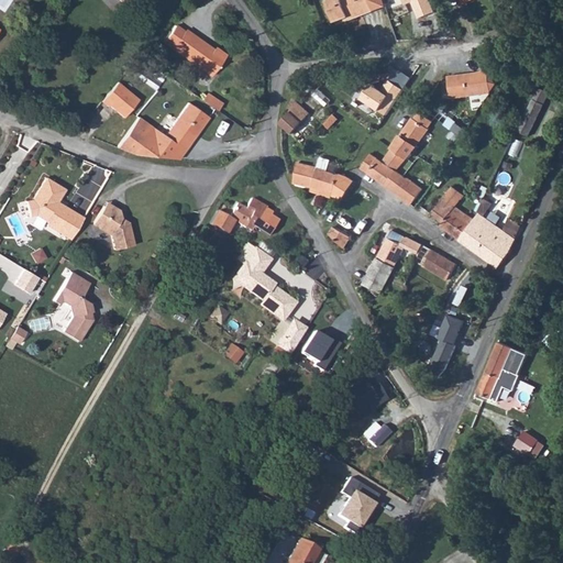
[(329,0),(327,1),(334,22),(353,15),(354,19),(386,7),(384,0),(329,0)]
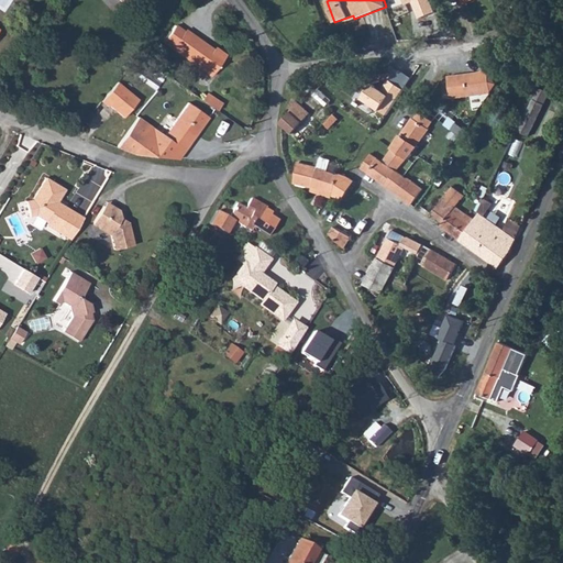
[(431,0),(404,0),(406,6),(415,2),(420,19),(437,12),(431,0)]
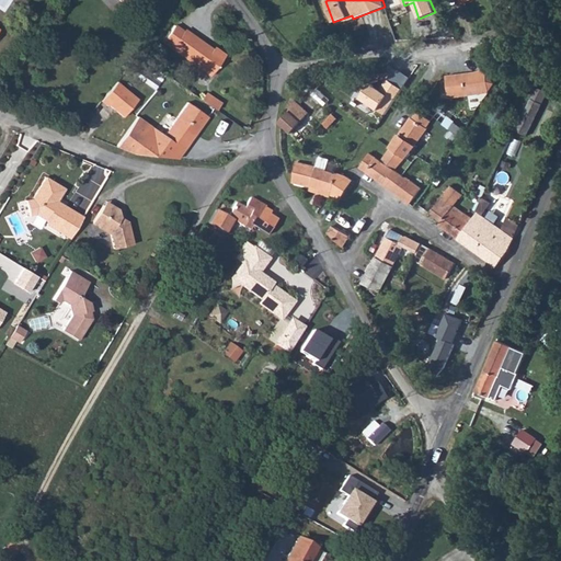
[(183,32),(174,25),(162,42),(210,76),(224,57),(213,49),(196,37),(194,39),(183,32)]
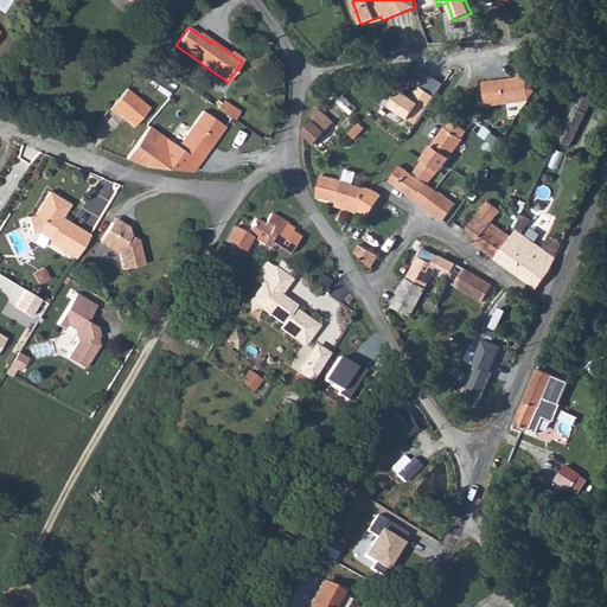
[(198,34),(210,43),(212,40),(199,32),(198,34)]
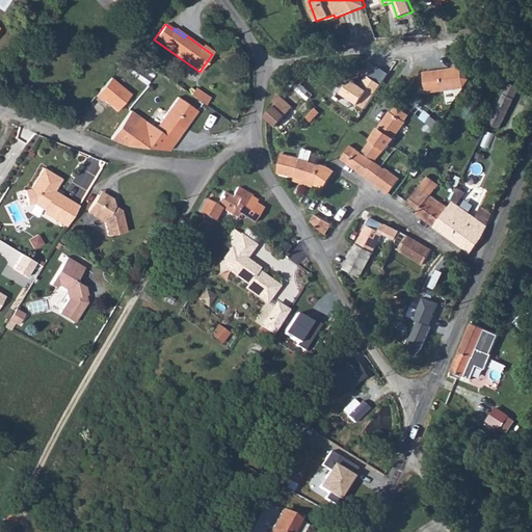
[(203,45),(202,47),(212,54),(213,52),(203,45)]
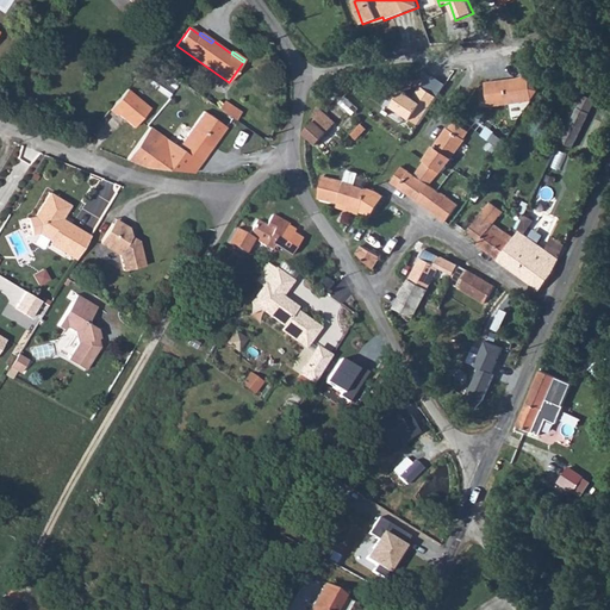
[(520,79),(486,82),(490,107),(533,100),(541,89),(529,74),(520,79)]
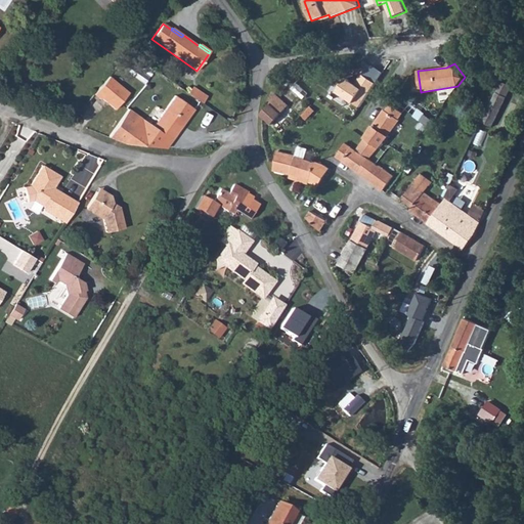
[(376,84),(362,75),(356,83),(349,78),(339,92),(360,106),(376,84)]
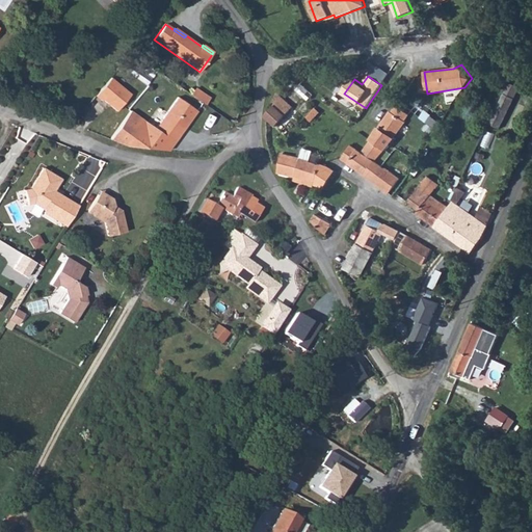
[(131,95),(110,78),(96,96),(102,101),(103,100),(116,111),(131,95)]
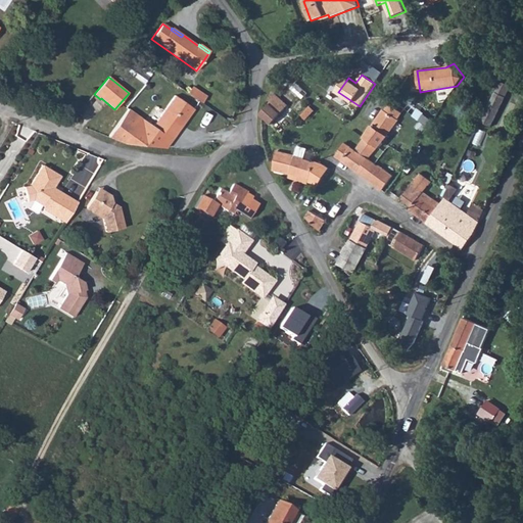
[(490,127),(510,87),(501,82),(481,122),(490,127)]
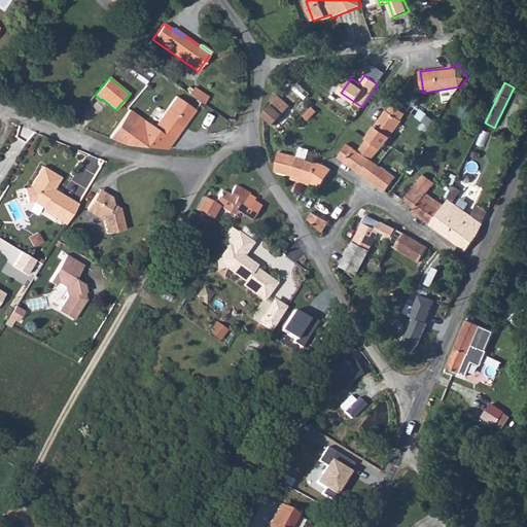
[(194,88),(189,95),(204,103),(208,97),(194,88)]
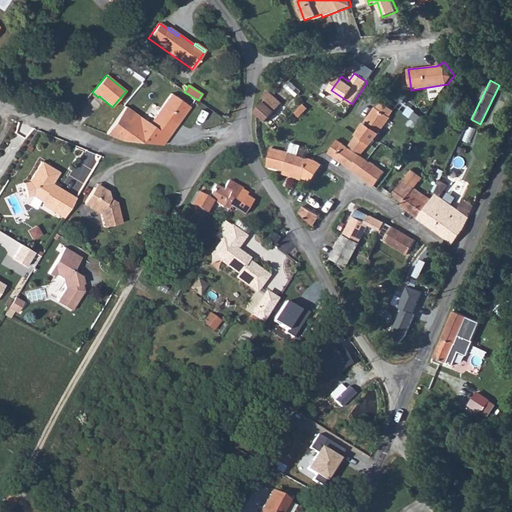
[(269,91),(263,102),(274,112),(282,103),(269,91)]
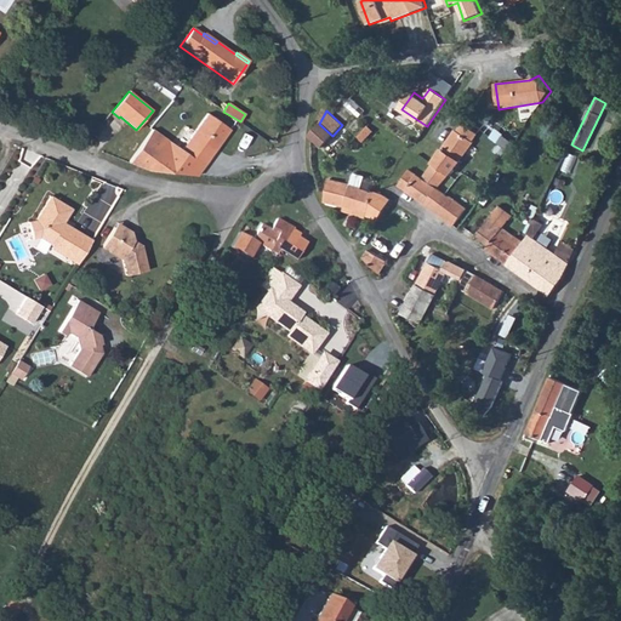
[(193,176),(201,165),(204,166),(229,129),(208,113),(182,151),(153,130),(129,163),(147,170),(193,176)]
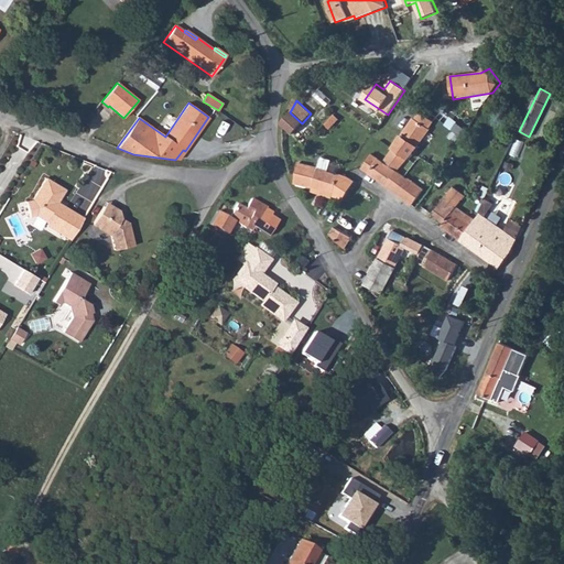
[(281,122),(293,133),(302,123),(290,112),(281,122)]
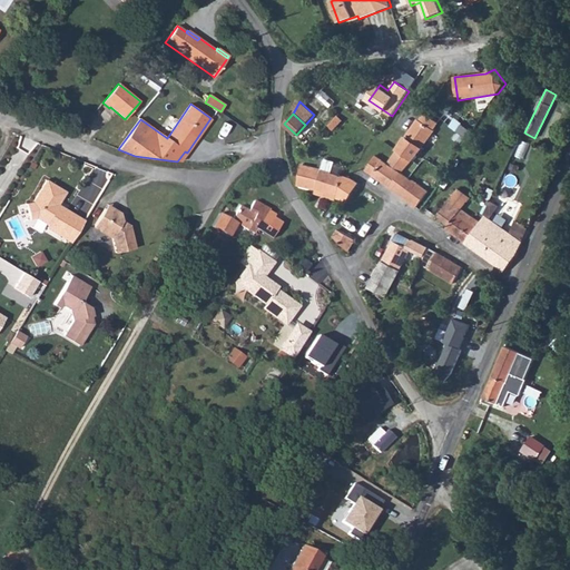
[(418,119),(397,149),(413,159),(423,148),(434,130),(433,130),(438,123),(424,114),(420,120),(418,119)]
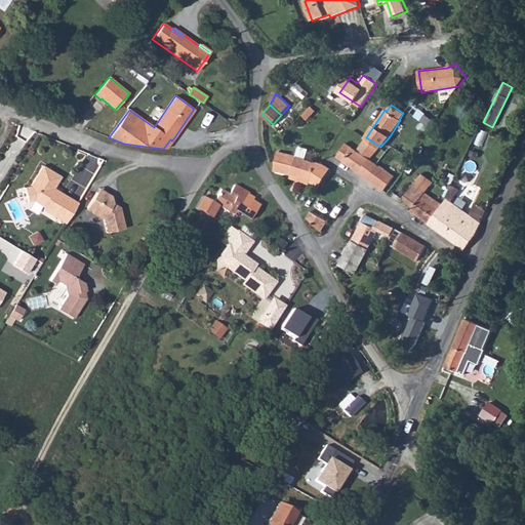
[(369,159),(380,147),(366,137),(357,151),(363,155),(369,159)]
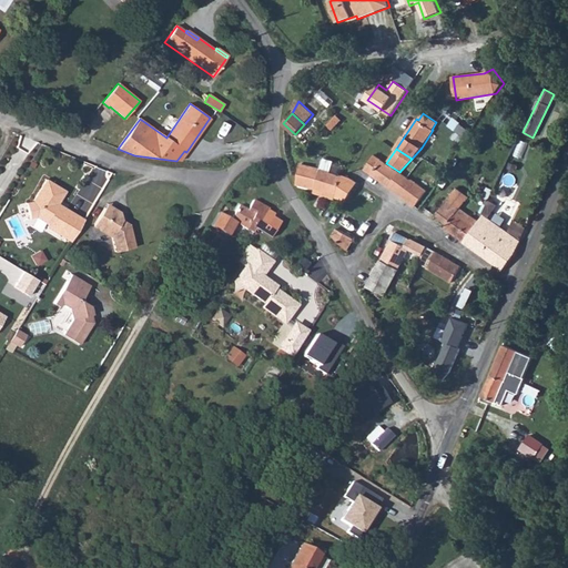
[(176,161),(180,161),(186,152),(184,151),(176,161)]
